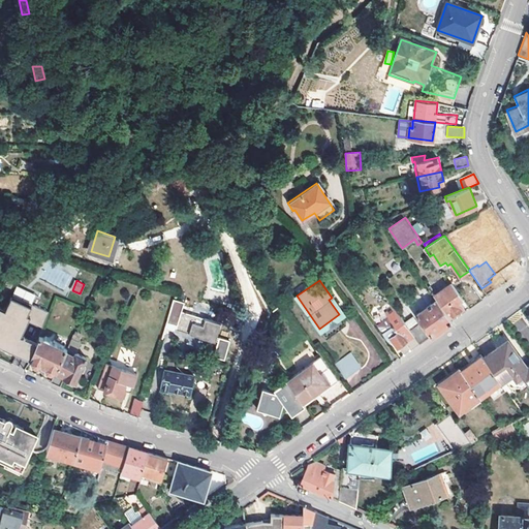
[(452,320),(467,310),(460,301),(462,299),(460,296),(452,283),(433,296),(435,298),(452,320)]
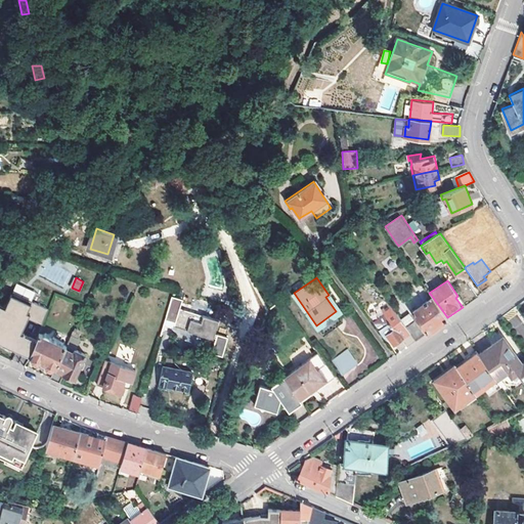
[(469,285),(455,293),(457,296),(465,305),(477,297),(469,285)]
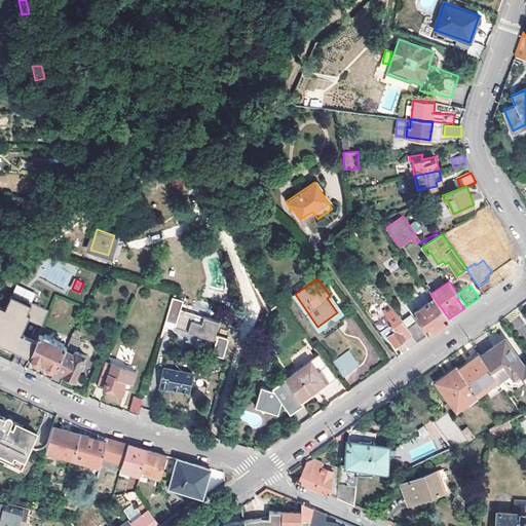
[(430,294),(427,290),(409,303),(413,309),(433,296),(430,294)]
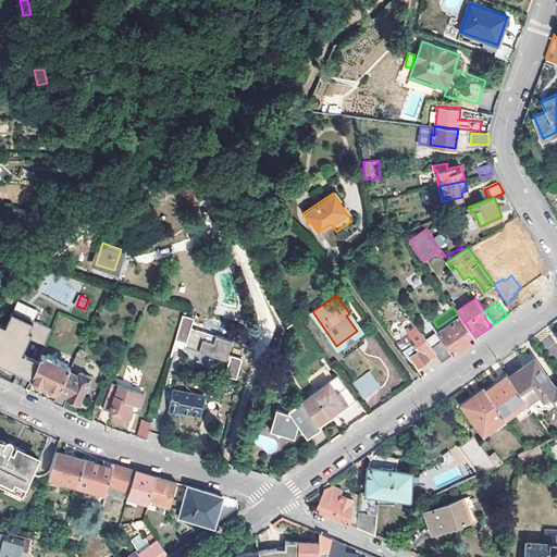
[(0,364),(29,379),(39,354),(52,324),(34,317),(33,319),(12,309),(3,326),(0,324),(0,364)]
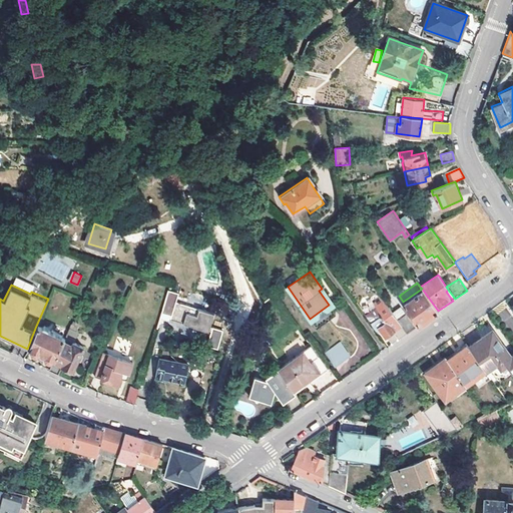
[(422,289),(403,302),(402,303),(418,326),(438,311),(422,289)]
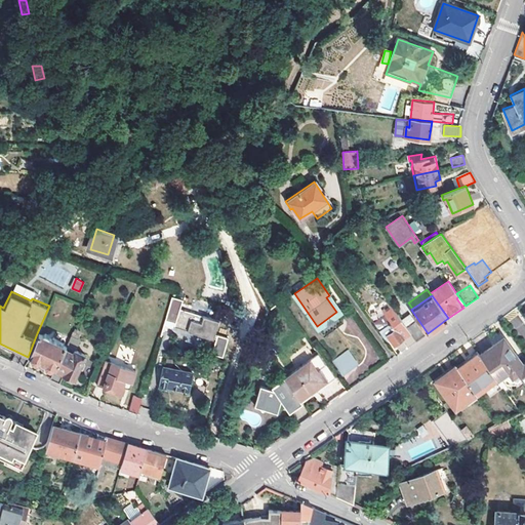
[(213,339),(214,337),(217,338),(213,350),(224,353),(227,340),(217,337),(214,336),(219,320),(169,306),(164,323),(174,326),(173,327),(175,328),(213,339)]
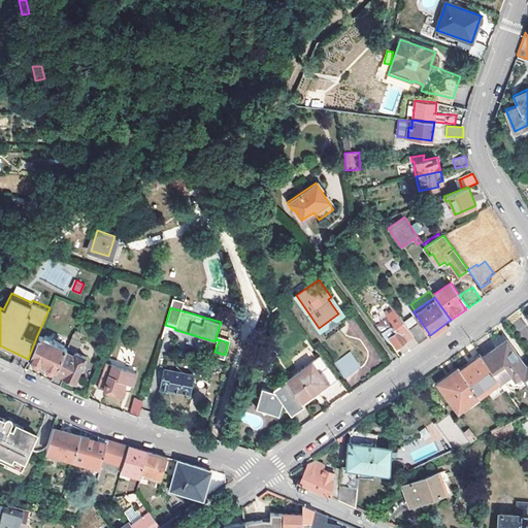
[(399,317),(405,325),(411,321),(404,310),(398,315),(399,317)]
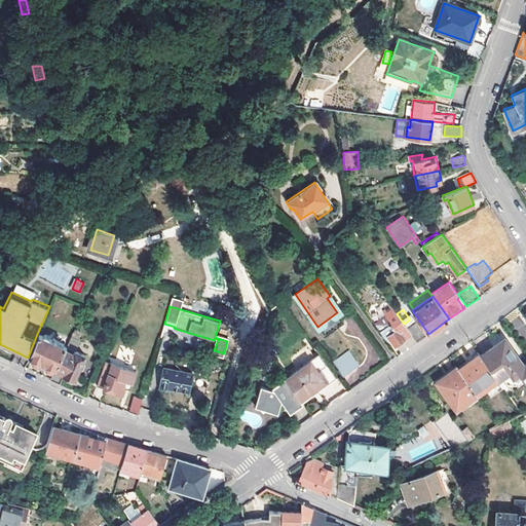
[(404,324),(398,315),(382,327),(401,353),(403,352),(417,342),(406,326),(404,324)]
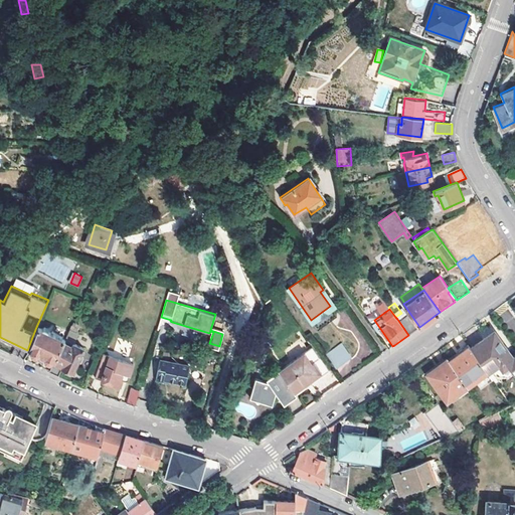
[(397,319),(408,335),(417,328),(406,313),(397,319)]
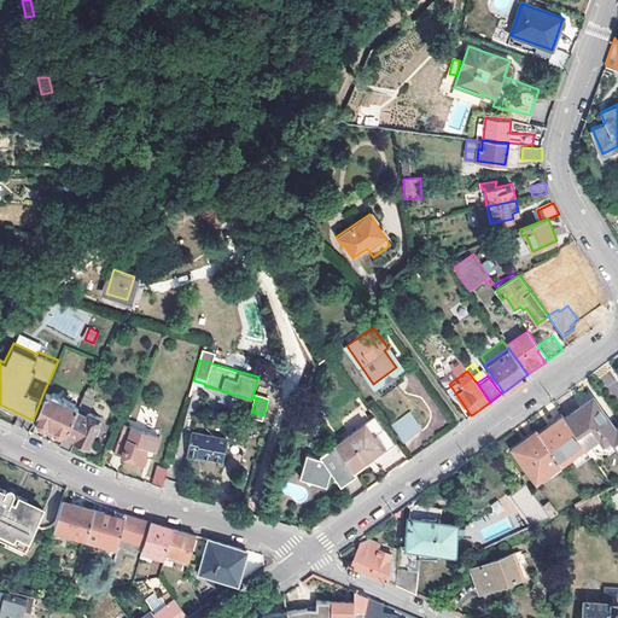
[(44,392),(33,420),(64,433),(77,407),(44,392)]
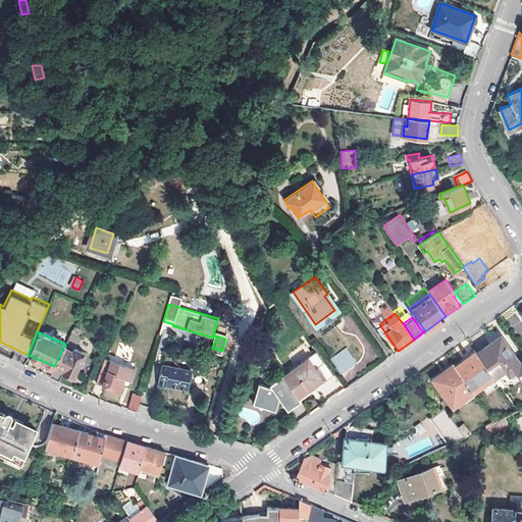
[(79,336),(70,332),(65,342),(74,346),(79,336)]
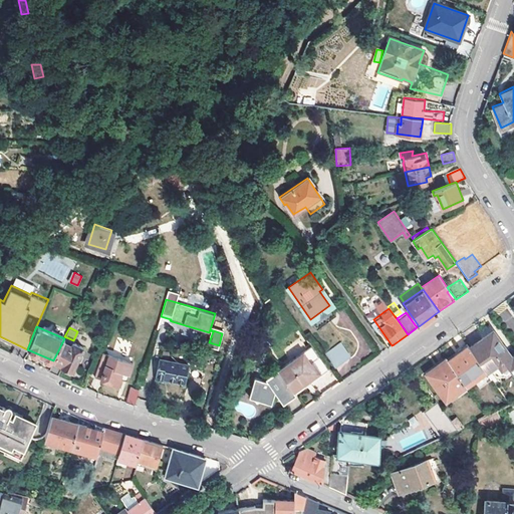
[(492,329),(483,335),(485,338),(494,332),(492,329)]
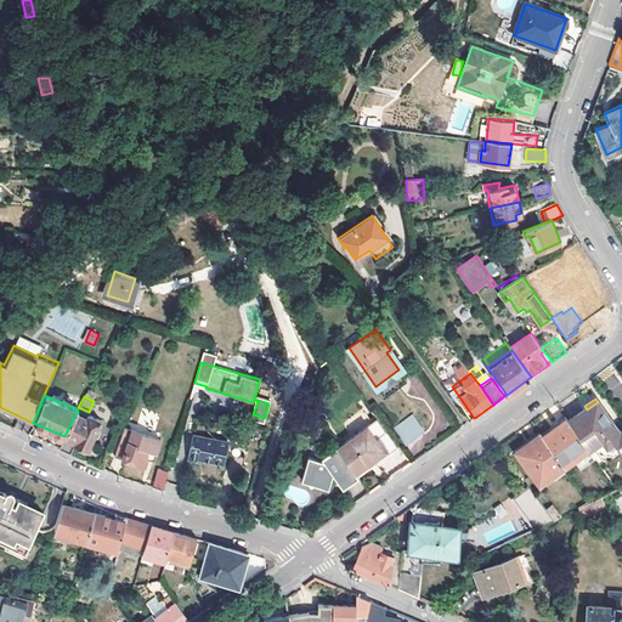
[(621,450),(621,448),(621,428),(618,431),(598,402),(587,410),(584,406),(566,419),(588,448),(591,446),(600,440),(605,446),(615,441),(621,450)]
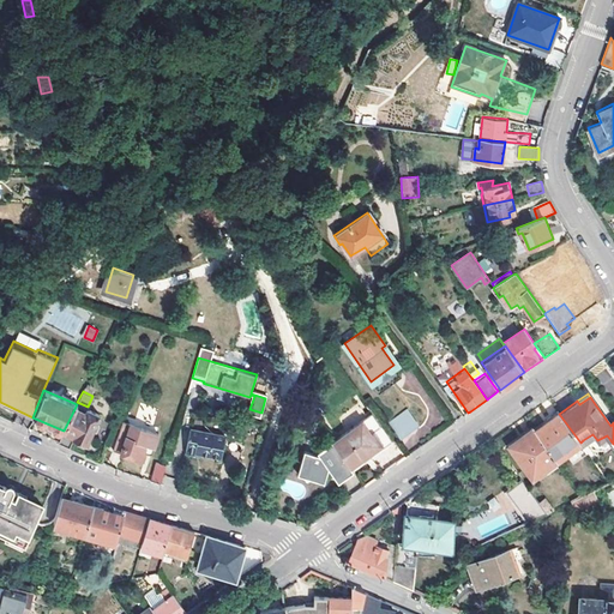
[(77,402),(77,404),(64,431),(58,443),(68,447),(73,437),(85,441),(98,415),(88,409),(88,407),(77,402)]
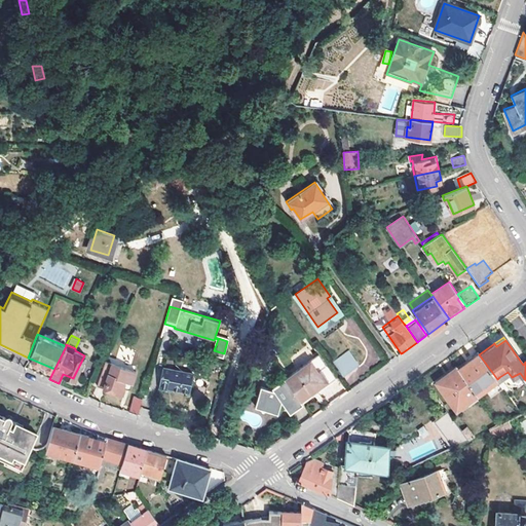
[(470,360),(458,368),(477,395),(485,388),(497,380),(497,379),(479,354),(477,351),(467,358),(470,360)]
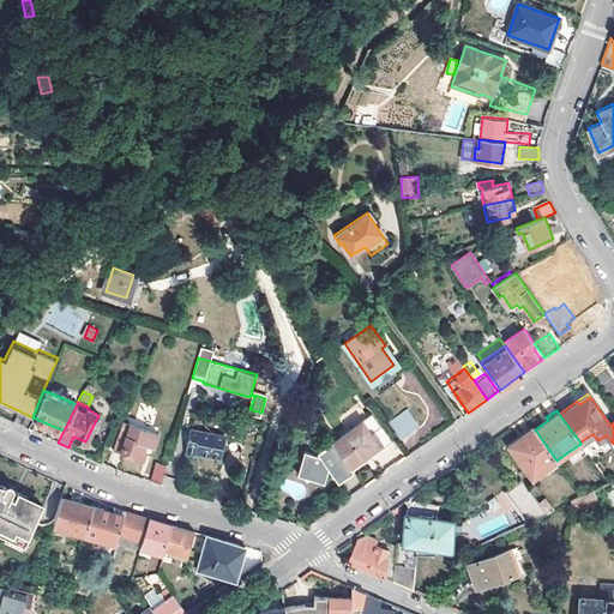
[(368,415),(333,440),(318,451),(319,453),(305,449),(299,469),(325,477),(329,465),(329,467),(338,481),(354,470),(351,467),(391,438),(373,411),(368,415)]
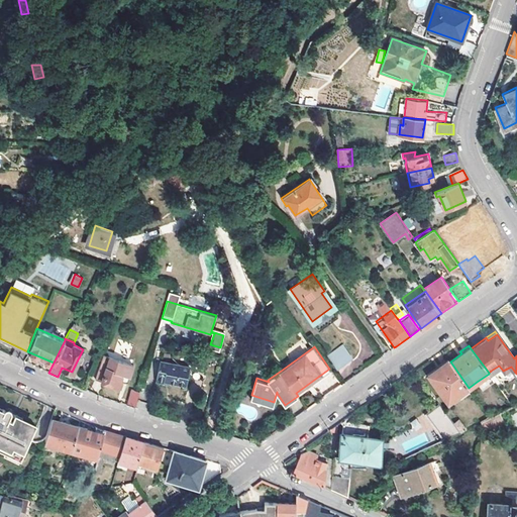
[(340,347),(325,357),(334,371),(348,360),(340,347)]
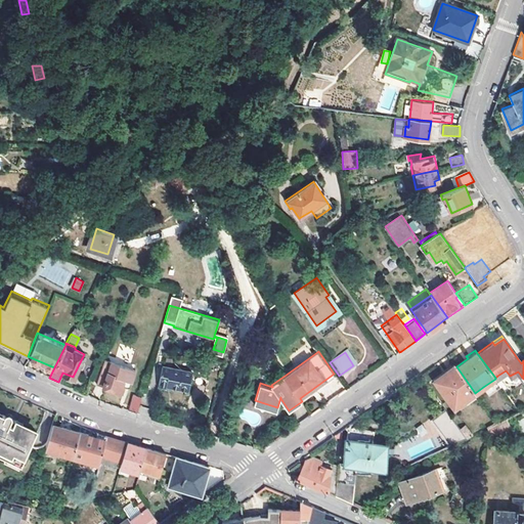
[(129,383),(134,368),(103,359),(95,384),(114,389),(114,388),(121,391),(123,385),(124,382),(129,383)]
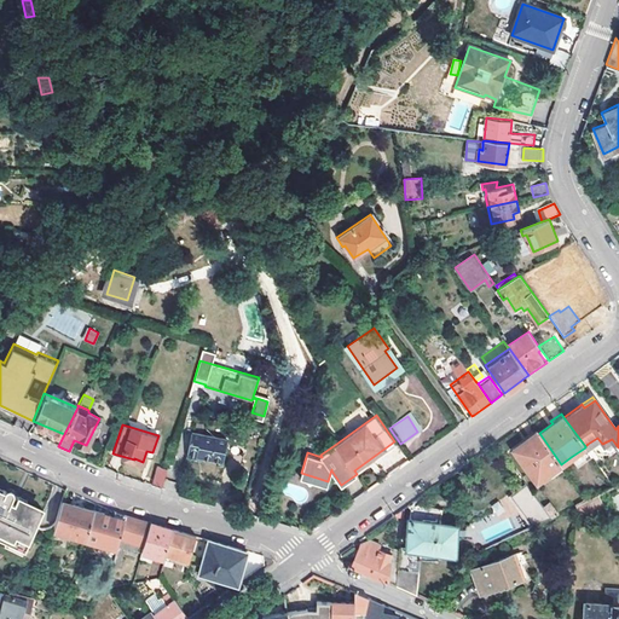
[(539,433),(537,431),(513,447),(537,481),(561,464),(539,433)]
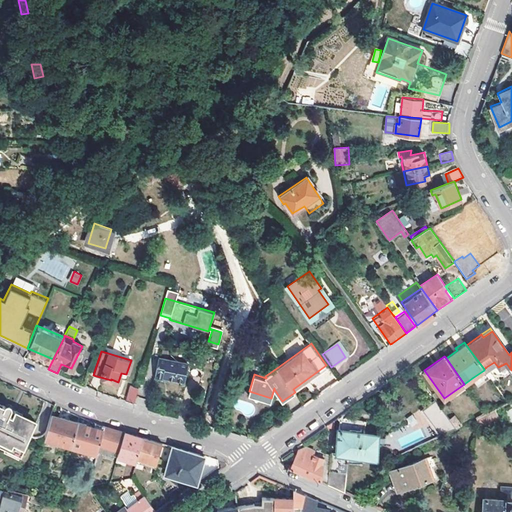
[(187,364),(158,358),(154,375),(156,379),(160,379),(163,377),(167,377),(184,381),(187,364)]
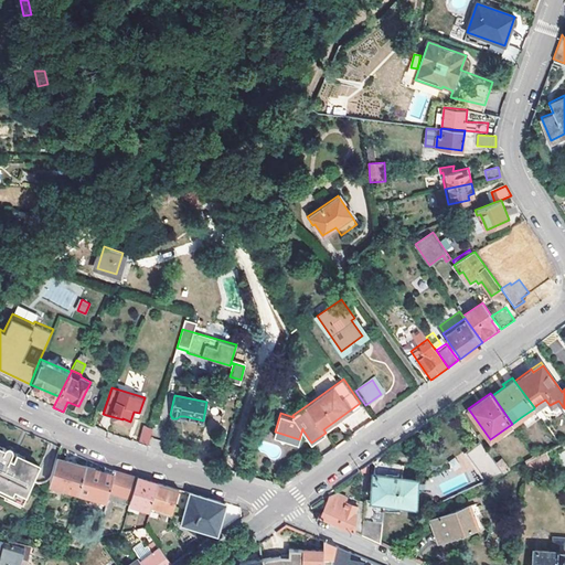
[(557,414),(564,408),(558,401),(550,405),(545,400),(536,405),(540,411),(557,414)]
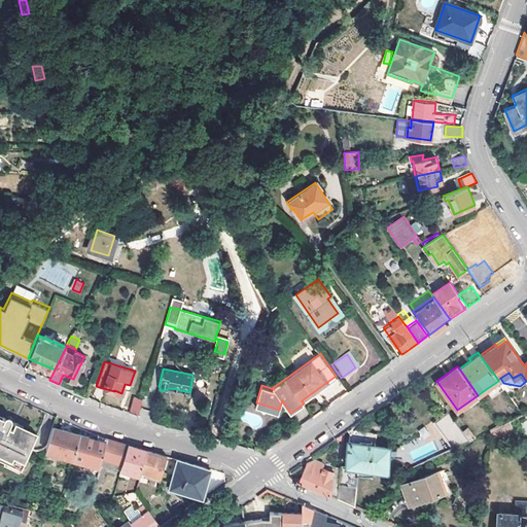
[(302,400),(304,403),(338,379),(336,376),(302,400)]
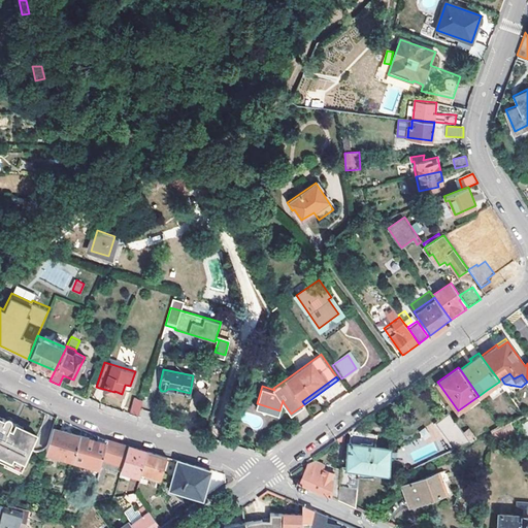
[(499,382),(487,390),(492,396),(504,388),(499,382)]
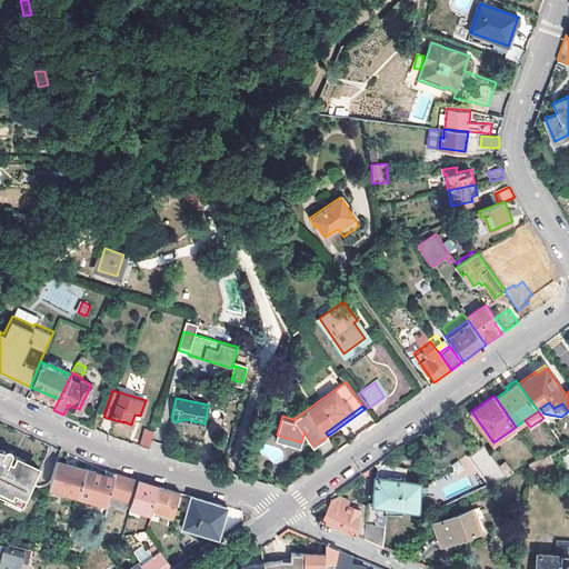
[(148,448),(152,431),(143,428),(138,446),(148,448)]
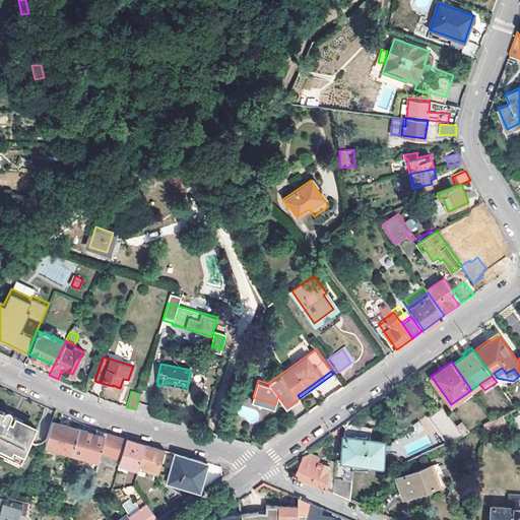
[(275,404),(253,397),(252,400),(274,406),(275,404)]
